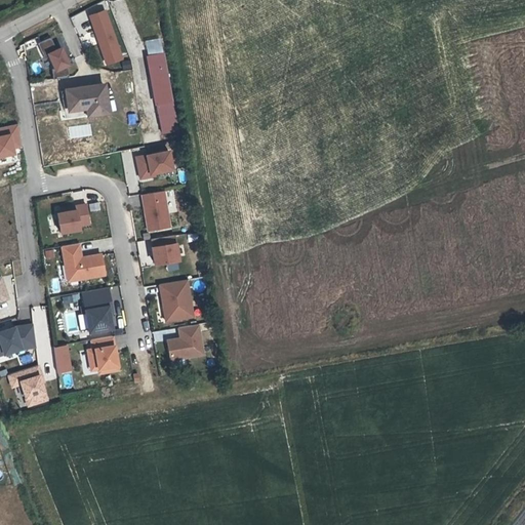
[(78,39),(86,36),(88,43),(92,41),(83,11),(71,15),(78,39)]
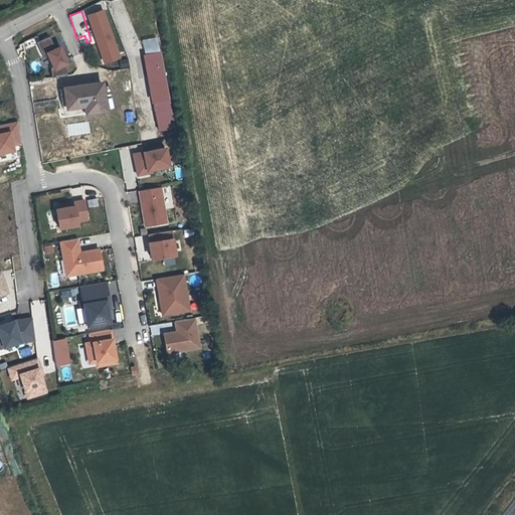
[(105,61),(119,56),(107,23),(93,28),(105,61)]
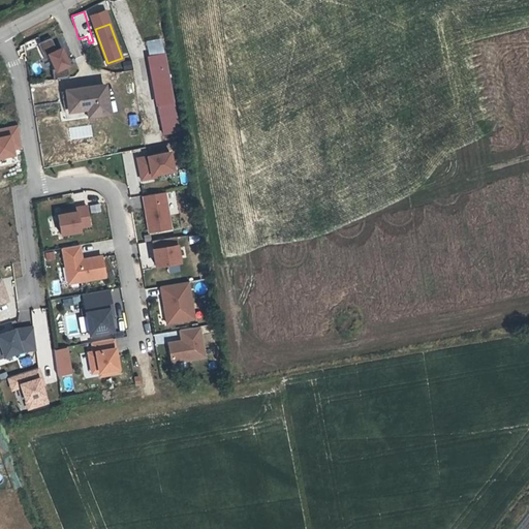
[(43,54),(56,49),(52,37),(38,43),(43,54)]
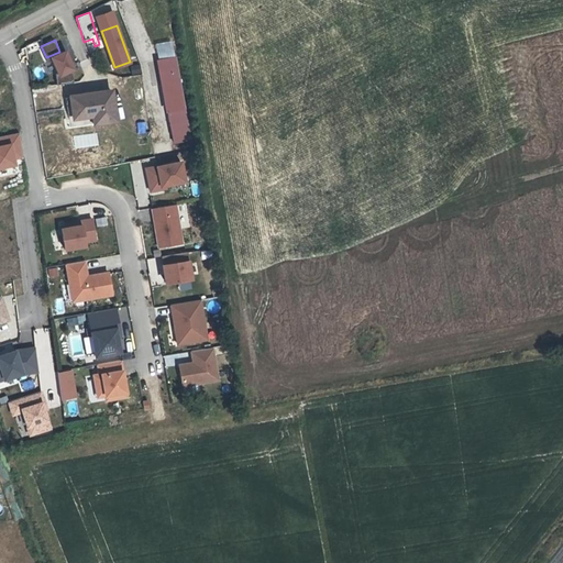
[(48,57),(57,78),(74,72),(66,51),(48,57)]
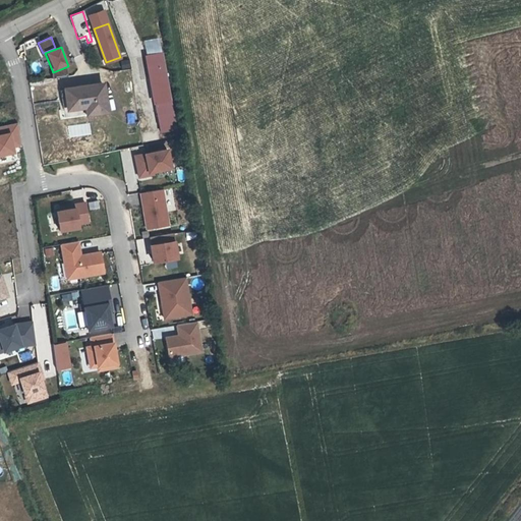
[(147,55),(159,127),(174,124),(162,53),(147,55)]
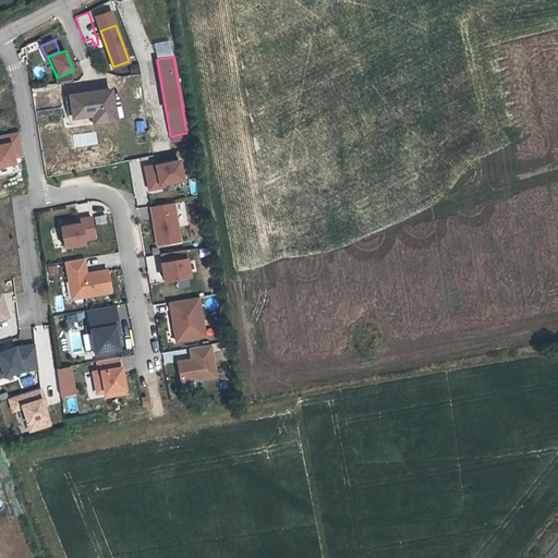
[(126,98),(137,97),(136,89),(125,92),(126,98)]
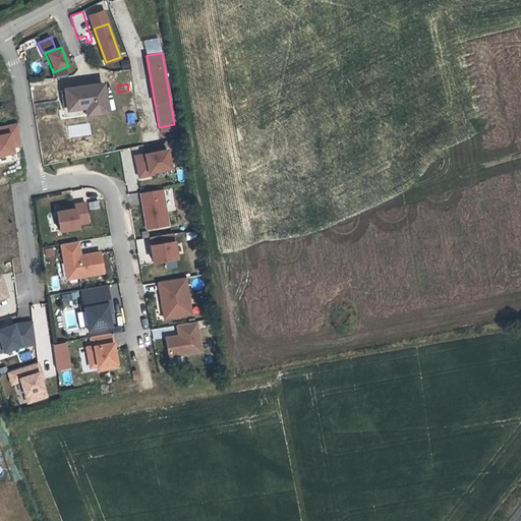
[(103,84),(66,90),(68,109),(87,106),(88,114),(107,111),(103,84)]
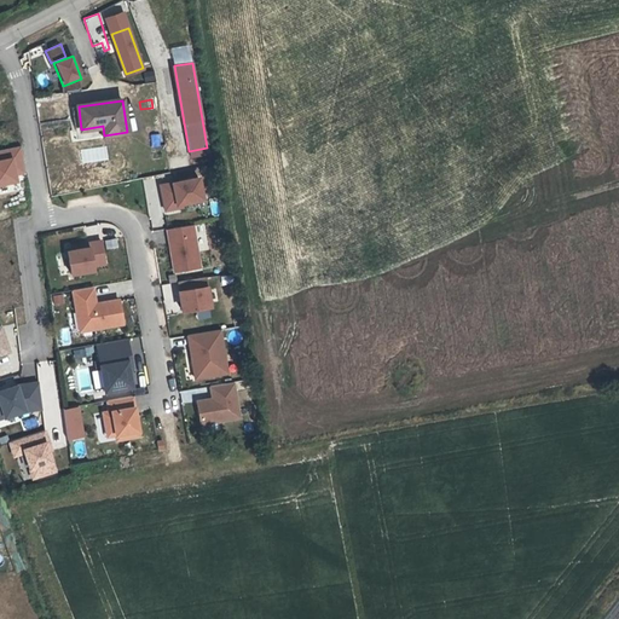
[(187,156),(168,160),(169,171),(189,168),(187,156)]
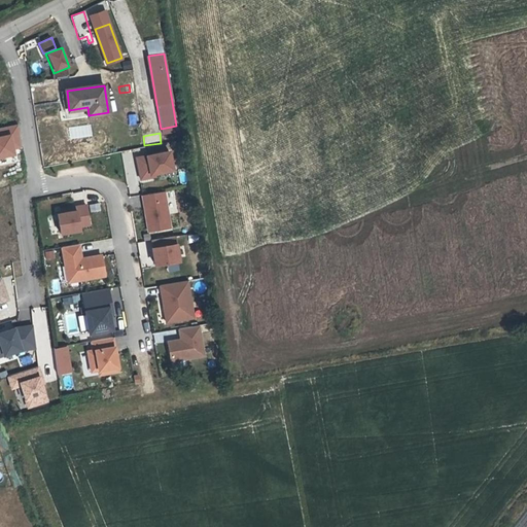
[(171,151),(138,157),(143,179),(153,177),(152,174),(156,173),(175,170),(171,151)]
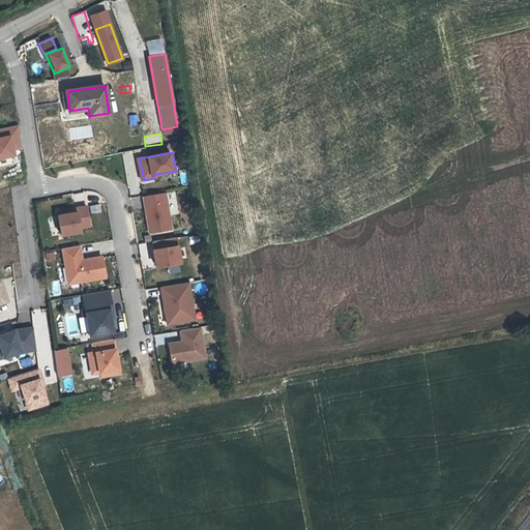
[(167,193),(144,196),(151,233),(174,229),(167,193)]
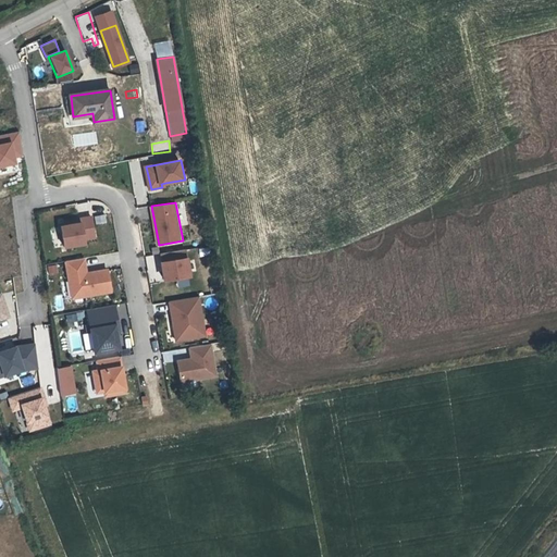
[(65,225),(61,226),(64,247),(85,244),(84,239),(95,237),(91,217),(69,221),(70,225),(65,225)]
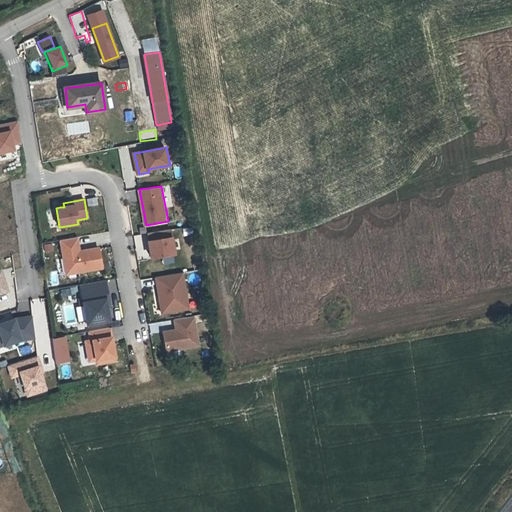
[(162,239),(149,241),(151,257),(174,253),(170,229),(161,231),(162,239)]
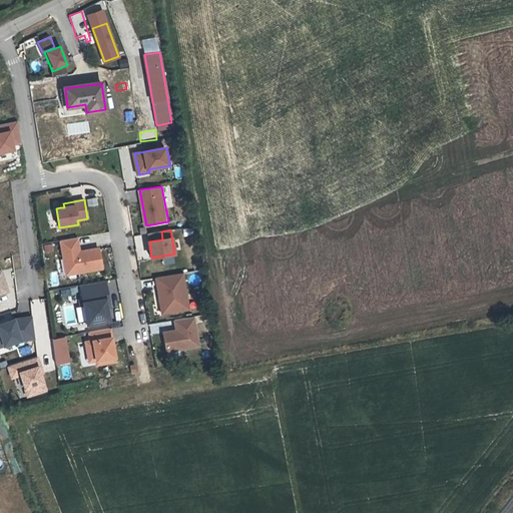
[(147,233),(149,241),(162,239),(161,231),(147,233)]
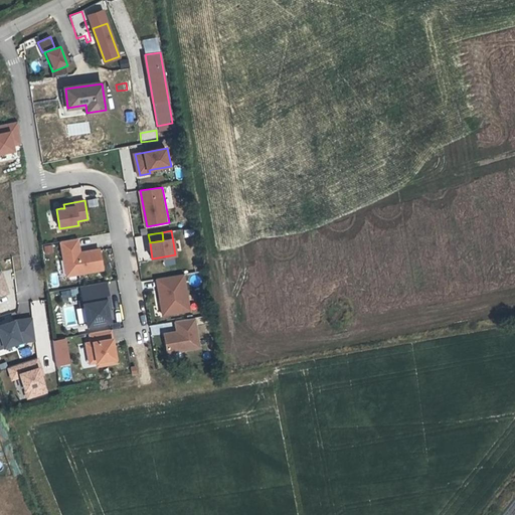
[(60,241),(67,276),(103,270),(100,249),(79,252),(77,238),(60,241)]
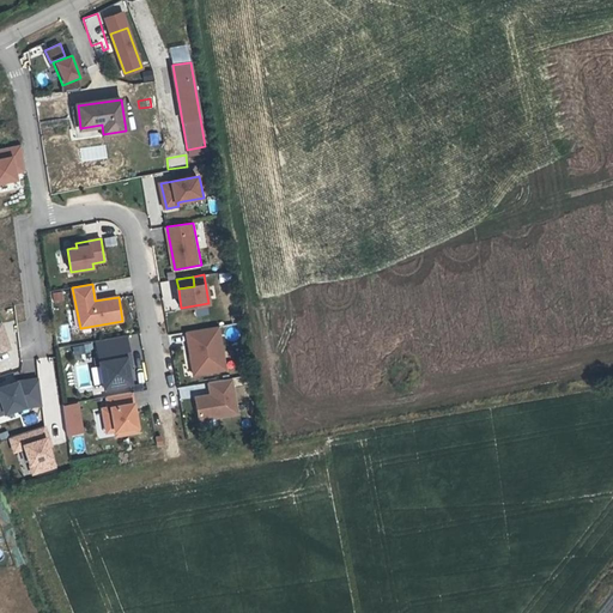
[(0,352),(10,349),(1,323),(0,323),(0,352)]
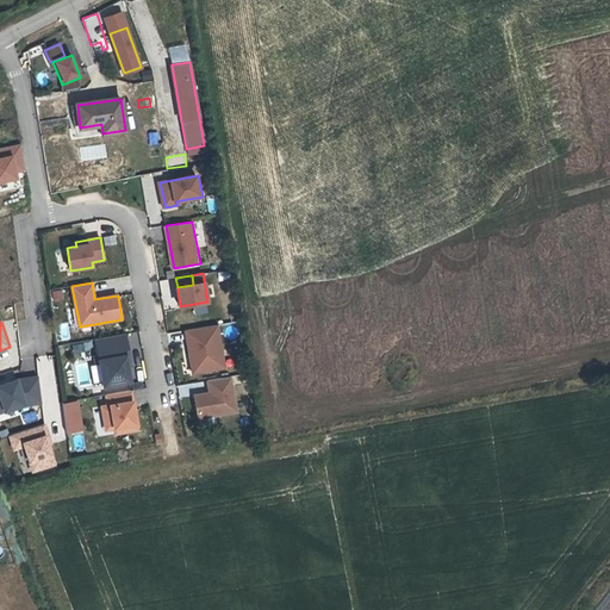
[(217,325),(186,330),(193,373),(224,367),(217,325)]
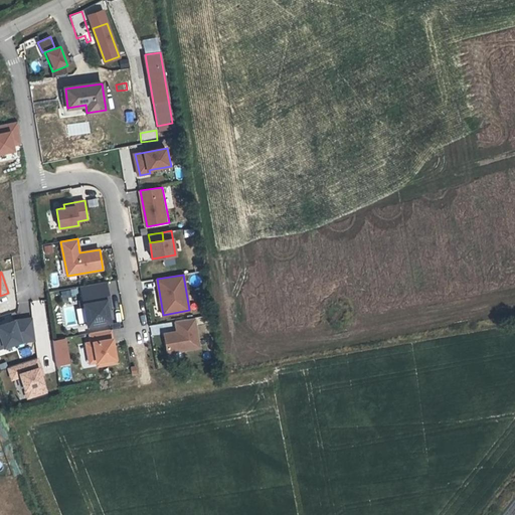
[(79,287),(87,326),(110,322),(108,310),(106,299),(109,298),(106,282),(79,287)]
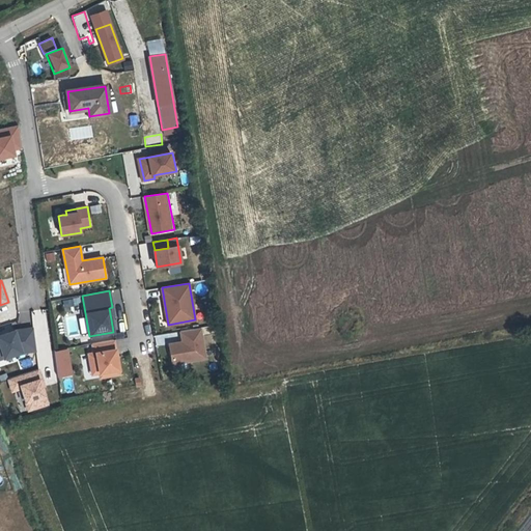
[(38,343),(49,342),(44,309),(30,311),(33,333),(36,332),(38,343)]
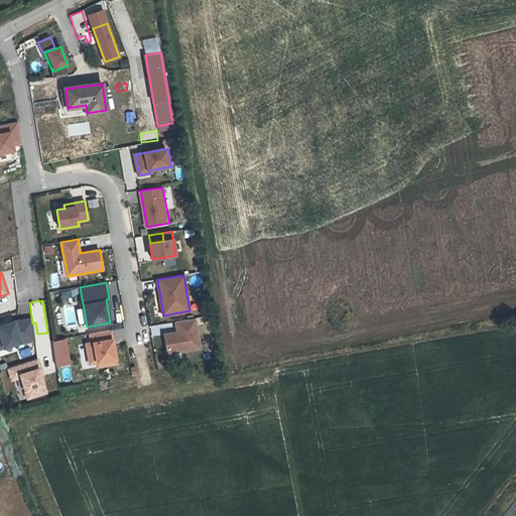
[(30,317),(6,321),(0,323),(0,350),(1,350),(20,345),(34,343),(30,317)]
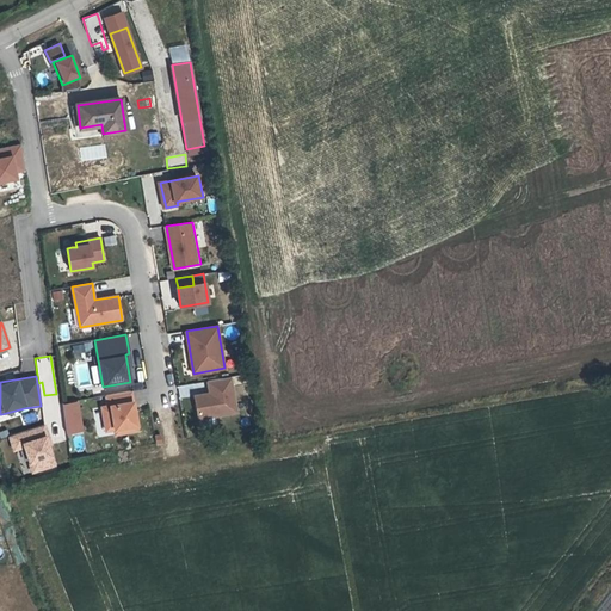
[(210,394),(195,396),(199,419),(238,412),(230,377),(208,381),(210,394)]
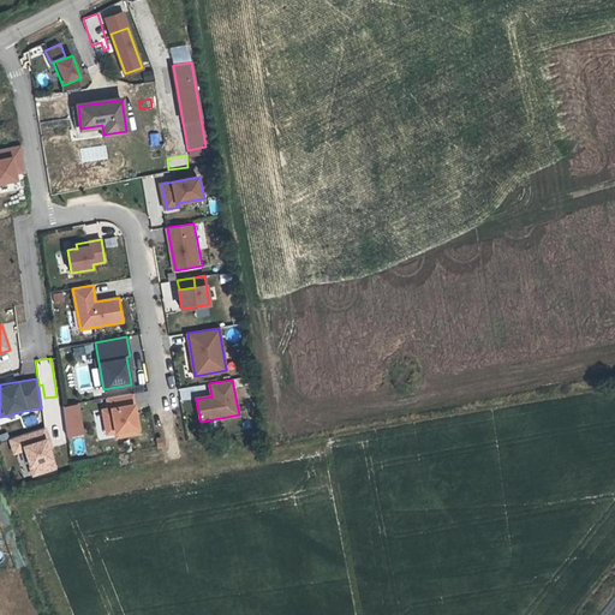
[(132,394),(107,398),(109,408),(103,410),(106,423),(114,422),(115,433),(117,437),(139,434),(135,411),(132,411),(132,406),(135,405),(132,394)]
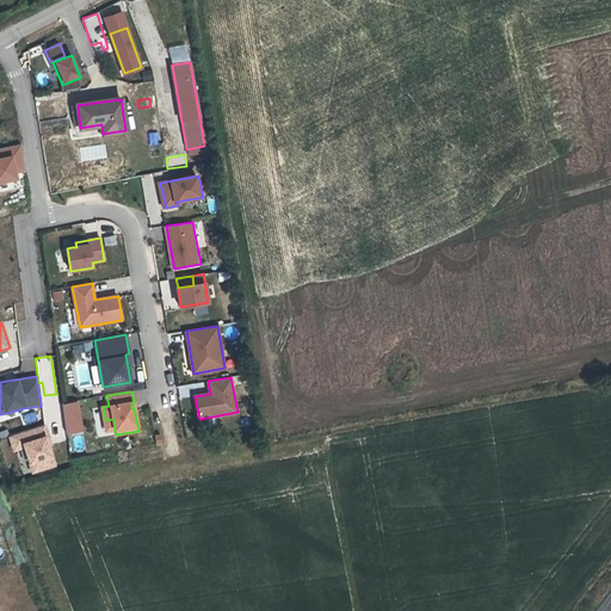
[(79,402),(62,405),(67,434),(84,432),(79,402)]
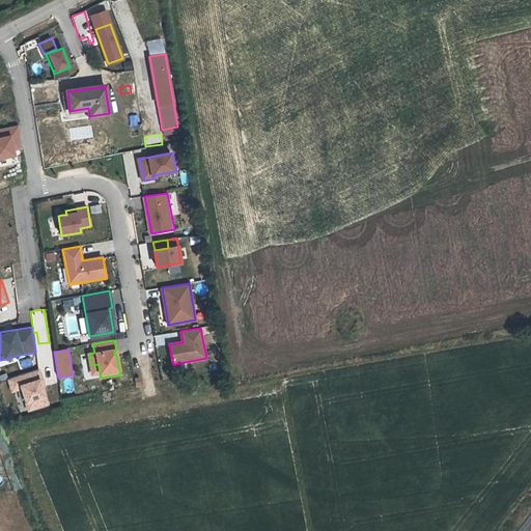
[(99,364),(91,365),(92,374),(100,373),(99,364)]
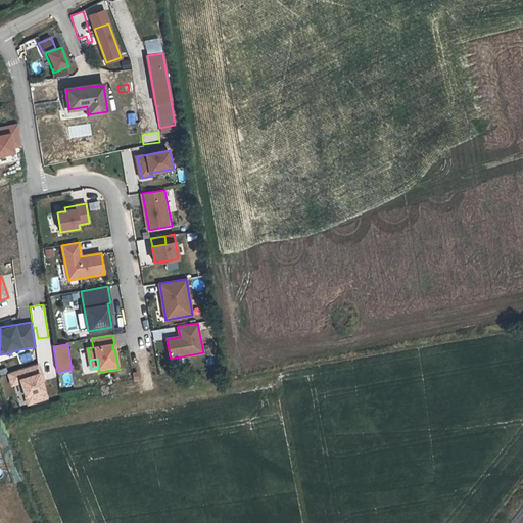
[(10,387),(19,384),(27,407),(48,398),(41,377),(43,376),(38,363),(6,374),(10,387)]
